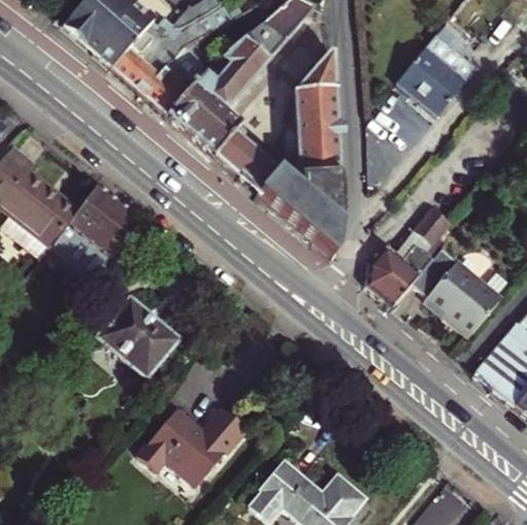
[(81,0),(61,24),(70,31),(112,67),(128,52),(153,71),(186,46),(216,25),(205,13),(188,26),(172,41),(167,36),(158,37),(153,32),(149,29),(154,24),(126,0),(81,0)]
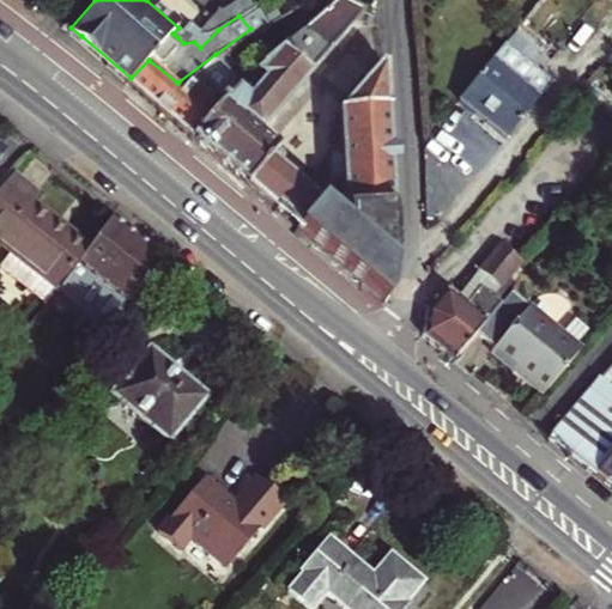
[(238,16),(250,29),(267,17),(254,0),(234,0),(218,11),(217,10),(200,28),(193,20),(182,31),(177,37),(183,43),(194,42),(200,48),(218,30),(238,16)]
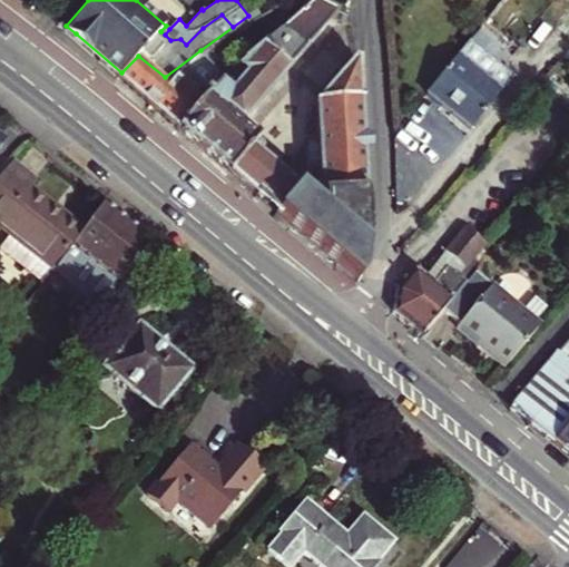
[(357,103),(354,54),(314,104),(319,192),(319,195),(320,199),(300,183),(246,139),(254,132),(244,121),(290,69),(310,45),(341,9),(343,7),(324,0),(302,0),(280,20),(266,32),(258,40),(233,64),(244,74),(231,88),(221,78),(208,93),(180,124),(225,163),(254,187),(277,208),(359,277),(361,254),(362,235),(363,231),(363,206),(362,192),(357,103)]
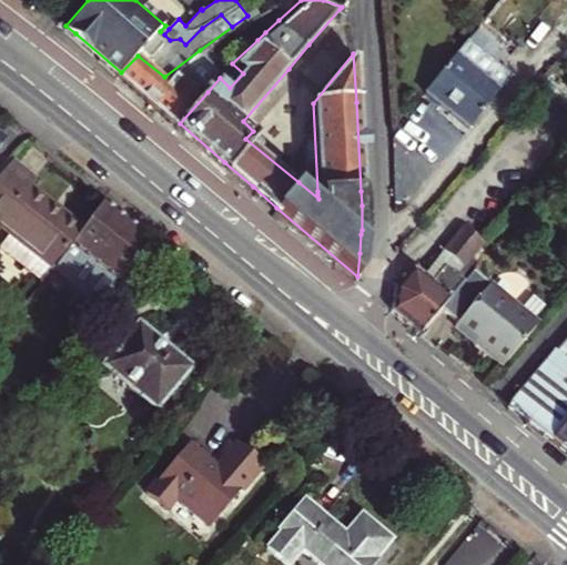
[(342,7),(340,9),(350,18),(350,12),(345,9),(342,7)]
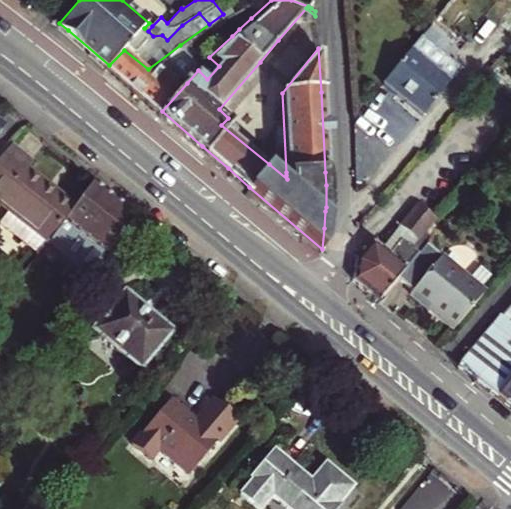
[(149,23),(144,28),(148,31),(152,26),(149,23)]
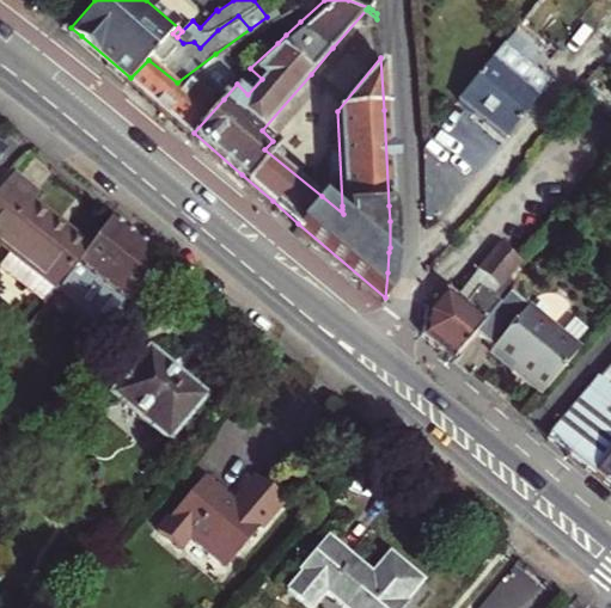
[(548,83),(501,43),(458,94),(506,135),(548,83)]
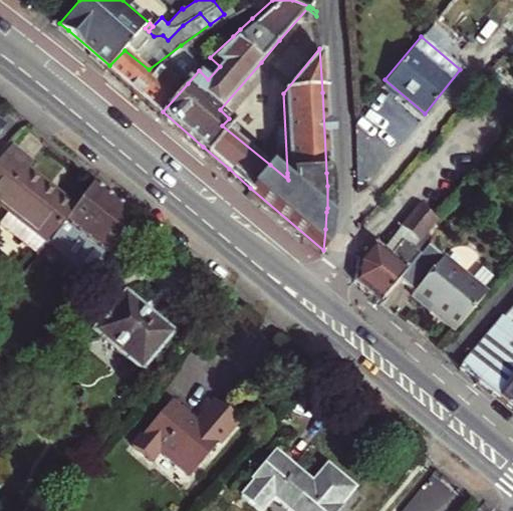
[(188,83),(199,70),(203,66),(181,45),(149,69),(124,50),(109,65),(163,111),(188,83)]
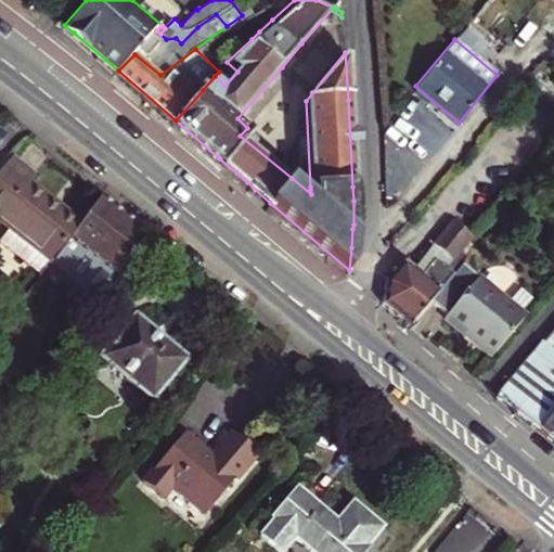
[(38,172),(15,154),(0,172),(0,213),(12,223),(0,238),(41,271),(39,273),(42,277),(55,259),(52,257),(84,220),(33,179),(38,172)]
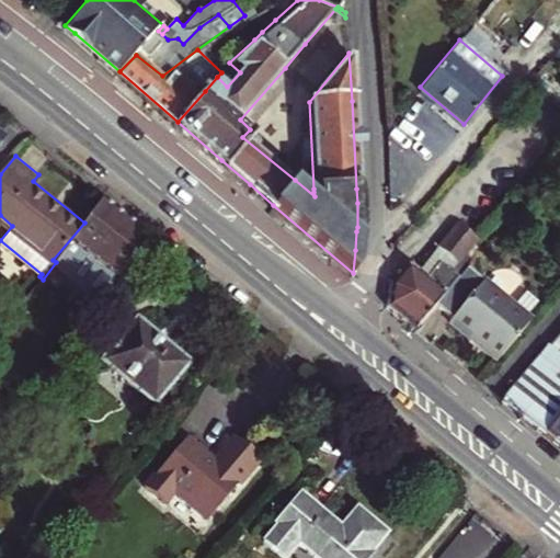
[(105,196),(56,262),(104,299),(153,234),(105,196)]
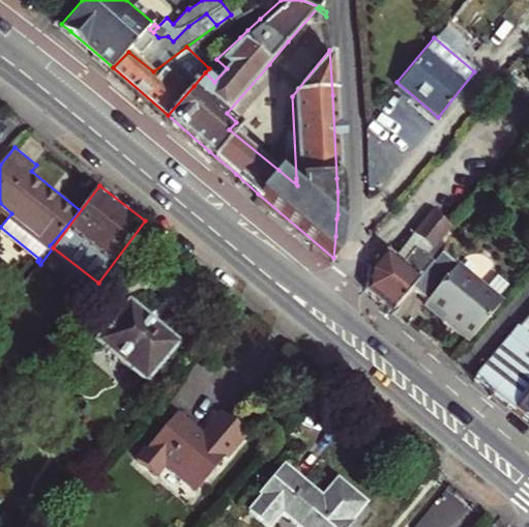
[(433,209),(393,255),(386,247),(370,266),(365,270),(366,287),(392,309),(413,284),(442,249),(447,243),(442,238),(451,227),(433,209)]
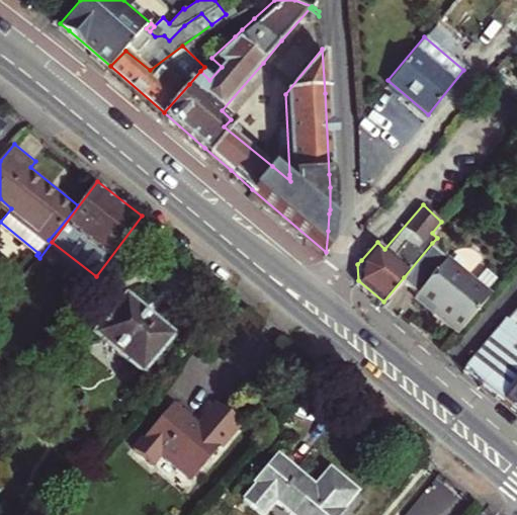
[(462,327),(492,292),(432,243),(404,277),(443,312),(442,320),(453,329),(462,327)]
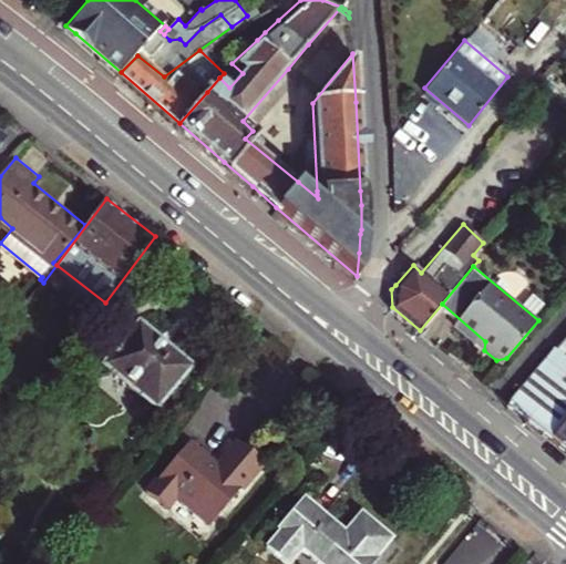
[(193,367),(141,321),(104,363),(157,409),(193,367)]
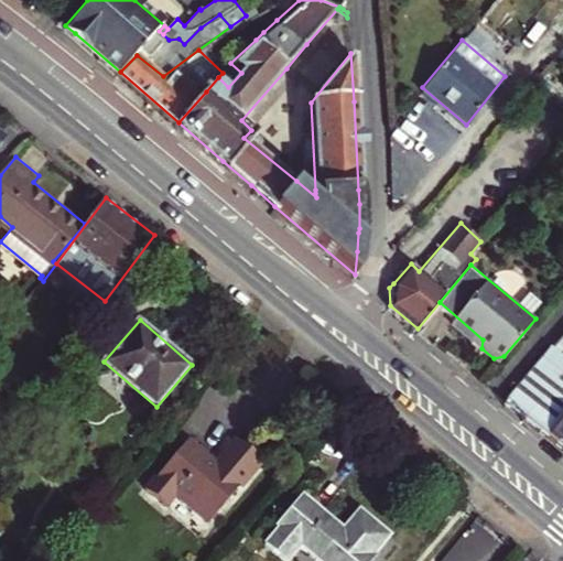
[(562,354),(553,346),(506,401),(562,448),(562,354)]
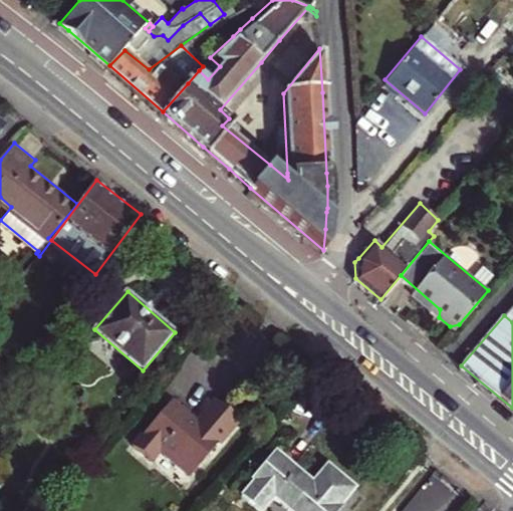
[(200,418),(177,398),(137,444),(156,460),(164,452),(170,456),(220,398),(219,397),(200,418)]
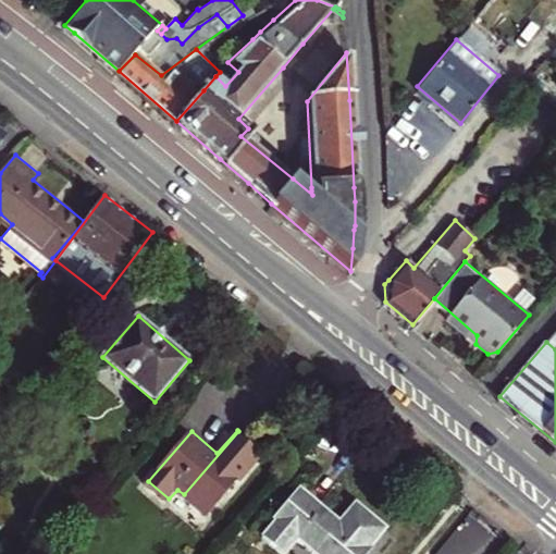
[(262,453),(238,431),(184,494),(208,515),(262,453)]
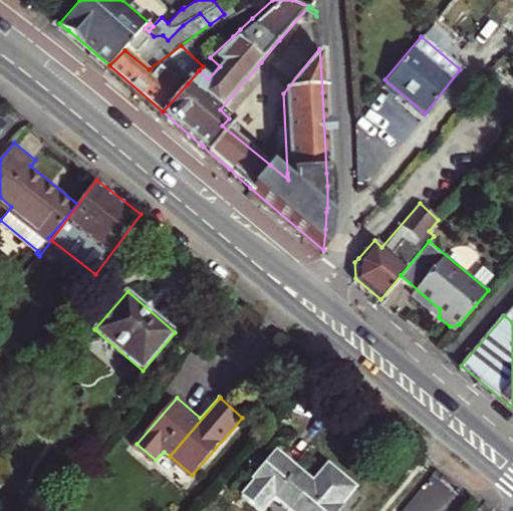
[(316,479),(280,448),(255,477),(256,478),(244,493),(264,510),(277,496),(294,510),(340,510),(347,504),(344,502),(359,485),(331,461),(316,479)]
